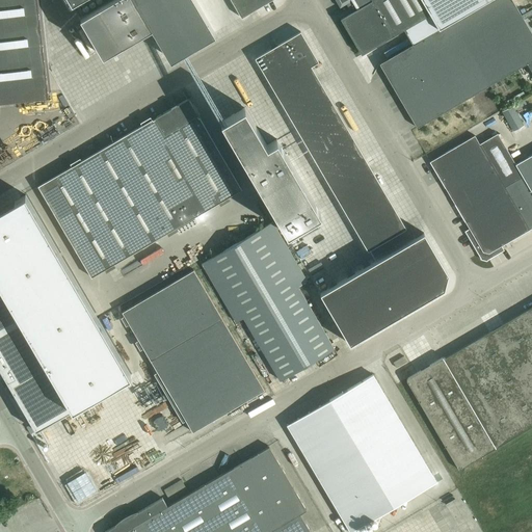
[(0,0),(0,97),(49,92),(38,0),(0,0)]
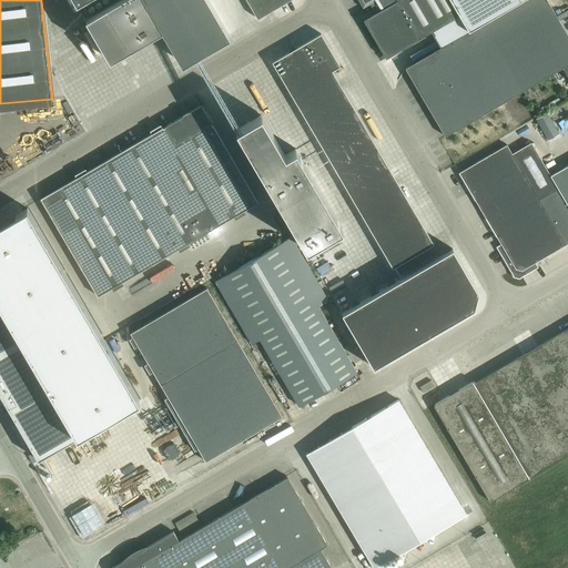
[(162,28),(145,0),(113,0),(105,6),(95,11),(87,17),(111,58),(120,53),(130,47),(162,28)]
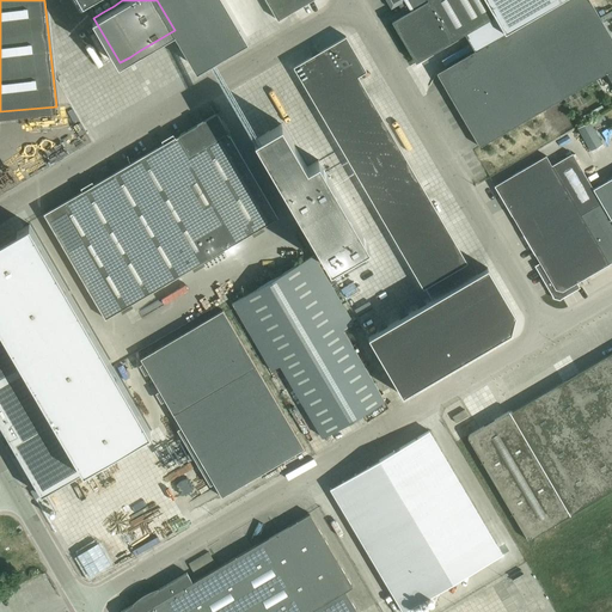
[(157,0),(175,30),(196,67),(246,37),(225,0),(157,0)]
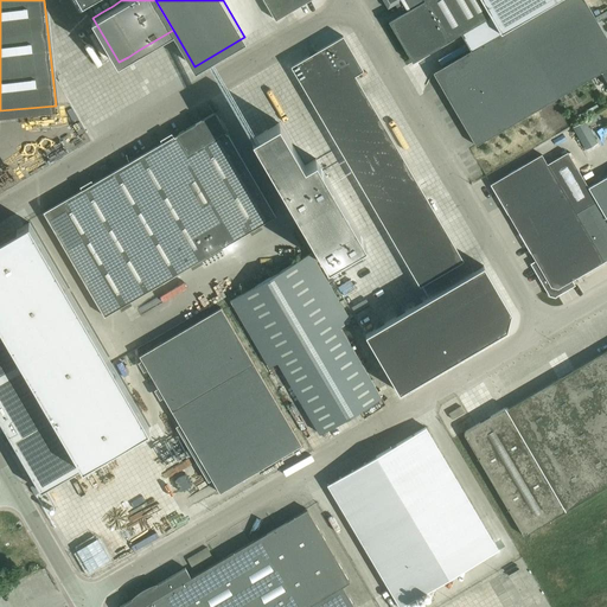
[(263,0),(275,20),(308,0),(263,0)]
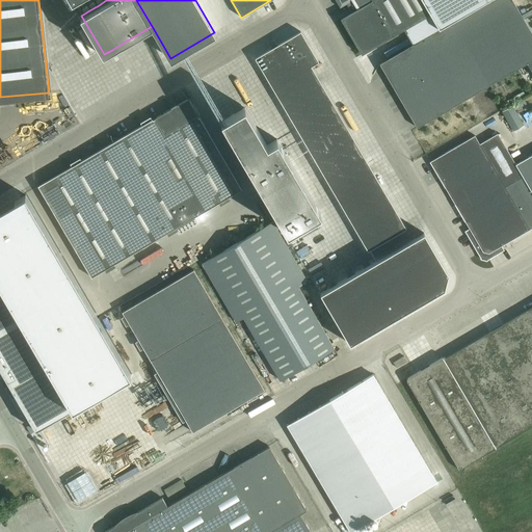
[(337,0),(340,5),(346,2),(351,12),(341,19),(362,54),(403,29),(413,45),(452,22),(460,17),(488,0),(337,0)]
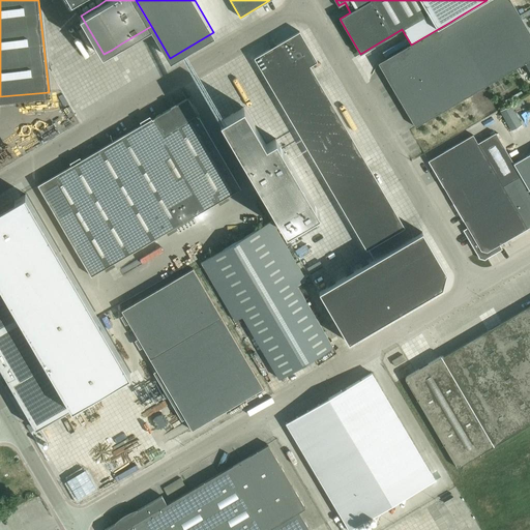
[(487,0),(459,17),(450,22),(487,85),(488,84),(525,62),(529,71),(529,34),(509,0),(487,0)]
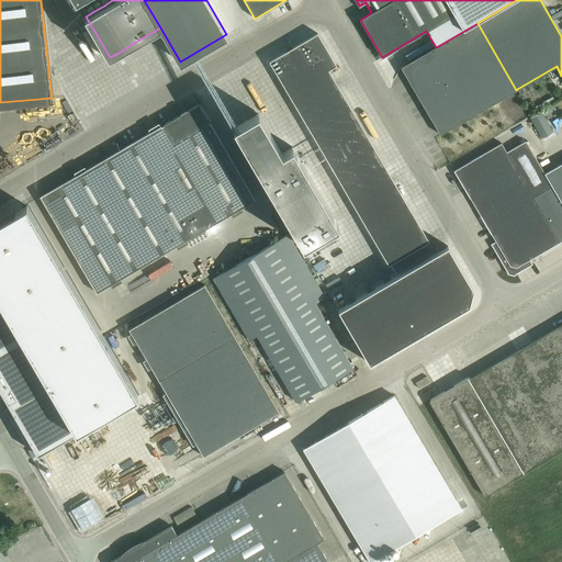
[(436,47),(401,67),(414,88),(414,87),(429,112),(428,113),(440,134),(516,90),(478,23),(436,47)]
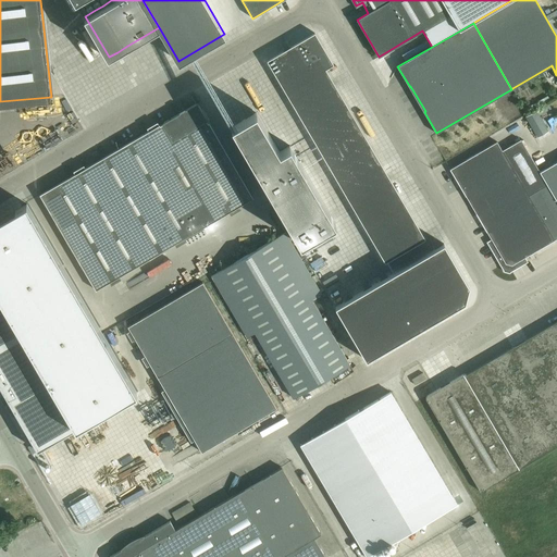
[(312,36),(265,64),(383,265),(423,243),(323,72),(331,67),(330,66),(326,69),(318,54),(322,52),(320,50),(312,36)]
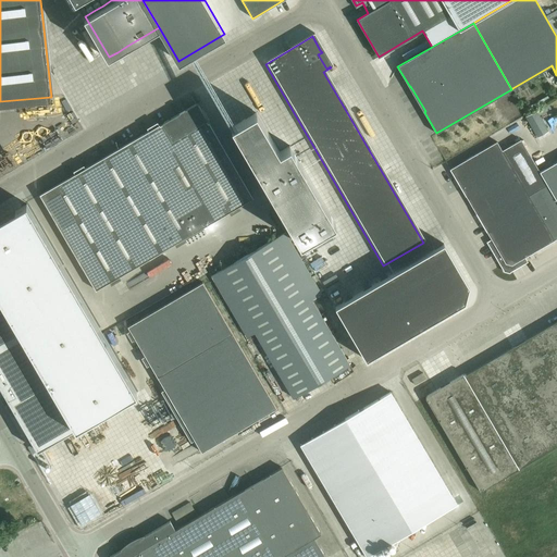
[(86,59),(52,74),(75,124),(109,109),(86,59)]
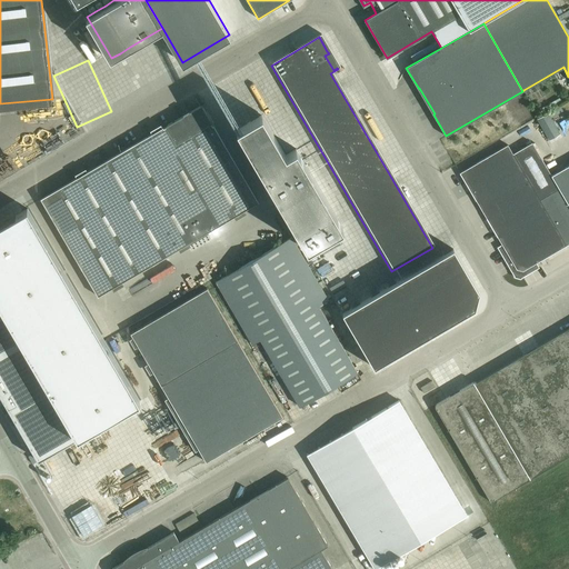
[(276,111),(282,108),(278,97),(271,100),(276,111)]
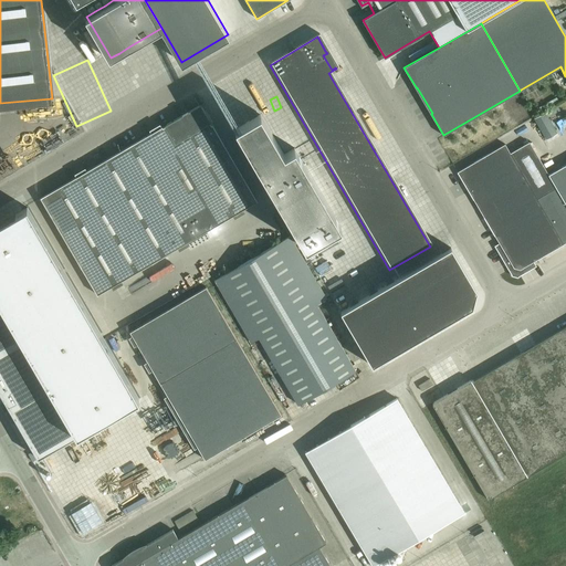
[(52,100),(44,114),(60,122),(66,107),(52,100)]
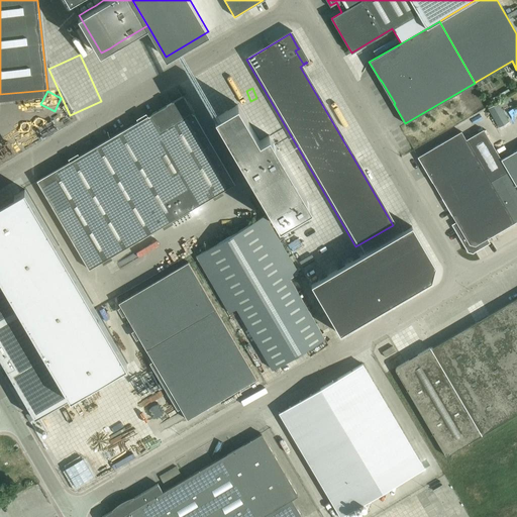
[(193,114),(192,112),(193,112),(183,95),(149,115),(150,115),(148,116),(147,116),(37,181),(89,269),(234,184),(194,114),(193,114)]
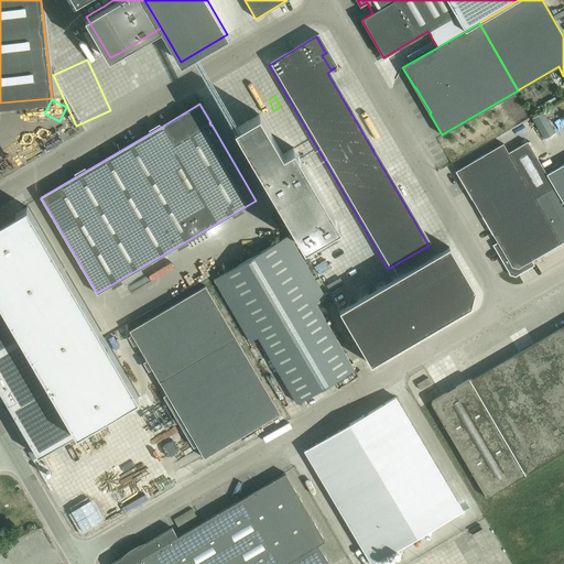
[(543,111),(532,118),(544,138),(554,132),(543,111)]
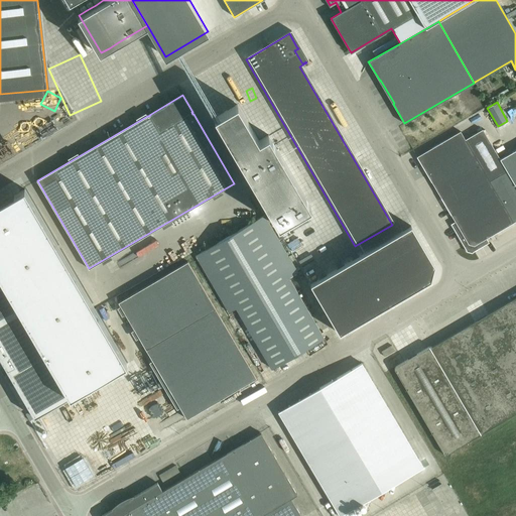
[(215,117),(278,226),(310,207),(268,135),(258,140),(237,104),(215,117)]
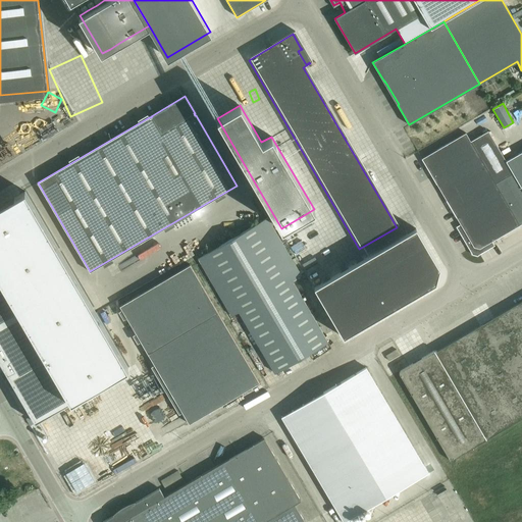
[(466,133),(422,158),(461,224),(457,226),(470,249),(469,249),(472,254),(477,255),(480,254),(479,253),(493,245),(491,242),(521,222),(521,188),(506,161),(487,131),(470,141),(466,133)]
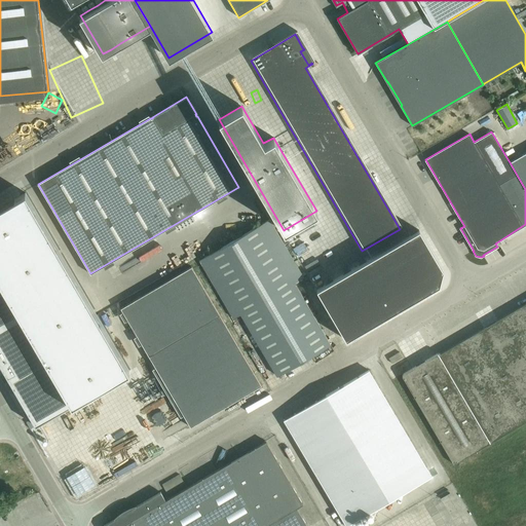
[(525,152),(510,162),(525,189),(525,152)]
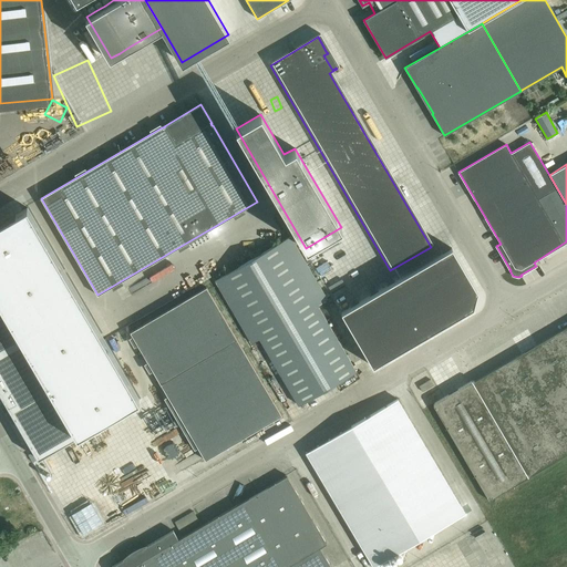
[(27,207),(0,223),(0,393),(38,459),(138,400),(27,207)]
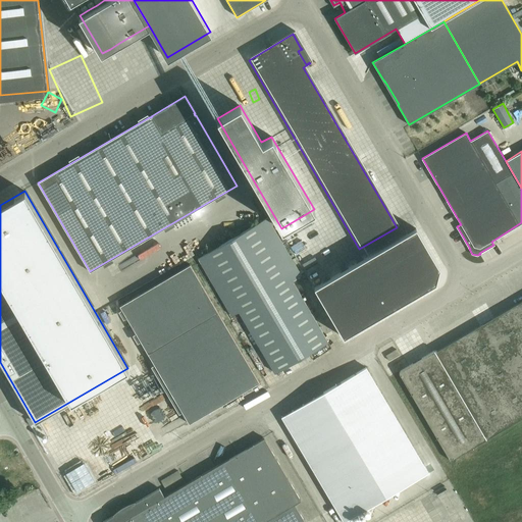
[(301,275),(267,217),(198,258),(231,315),(239,311),(275,373),(327,342),(292,280),(301,275)]
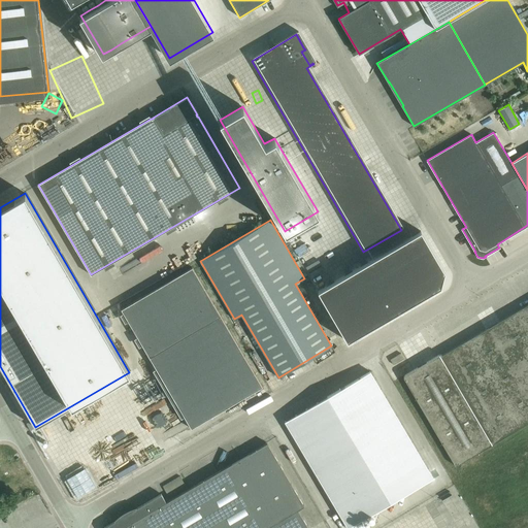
[(421,231),(318,291),(348,341),(440,287),(441,282),(442,277),(444,271),(421,231)]
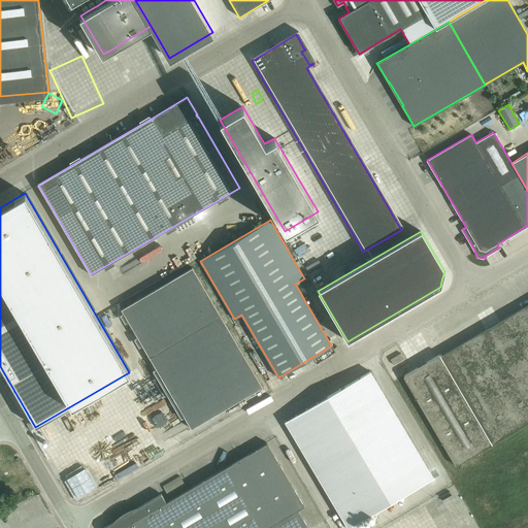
[(191,428),(262,387),(192,267),(121,309),(191,428)]
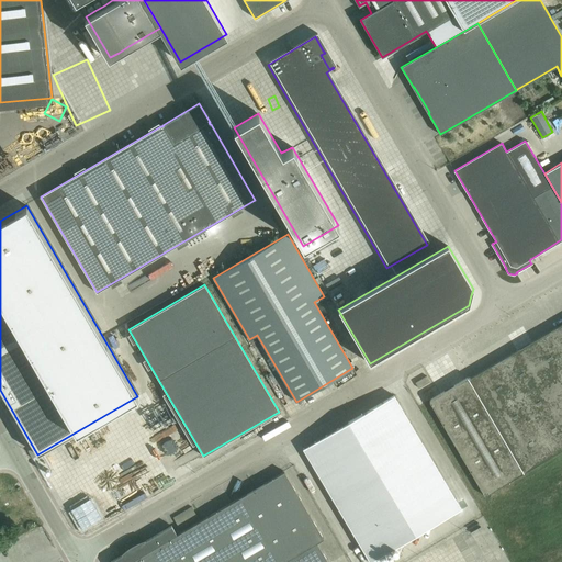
[(561,449),(561,323),(470,378),(468,377),(428,400),(484,495),(561,449)]
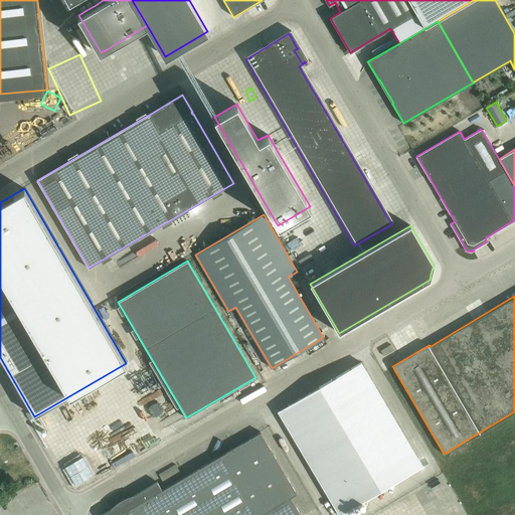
[(422,466),(360,361),(278,410),(339,514),(422,466)]
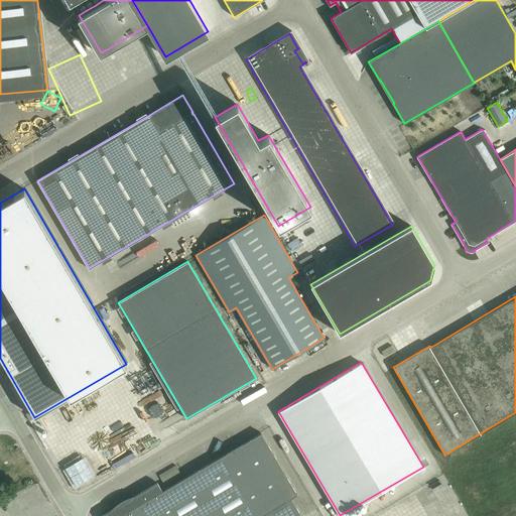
[(29,411),(25,413),(28,420),(33,417),(29,411)]
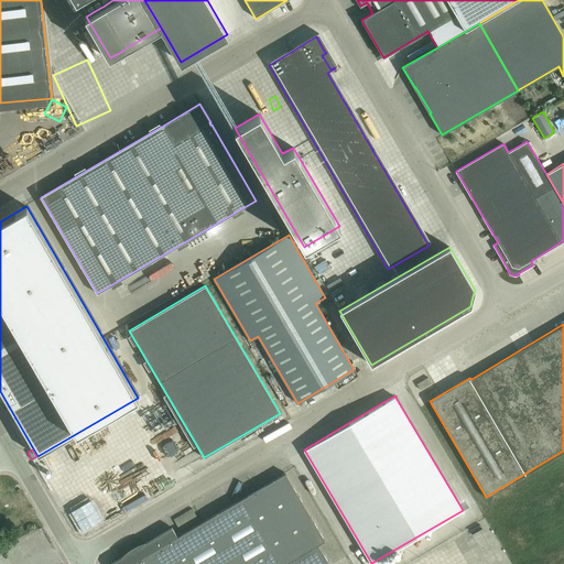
[(329,563),(324,554),(318,544),(325,541),(285,473),(177,537),(172,528),(155,537),(134,549),(134,552),(129,555),(128,553),(120,559),(111,563),(110,563),(329,563)]
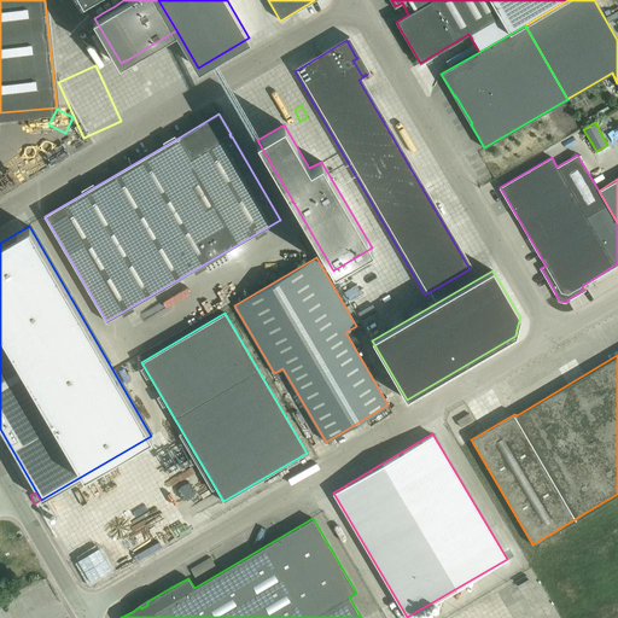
[(95,558),(100,570),(114,564),(109,552),(95,558)]
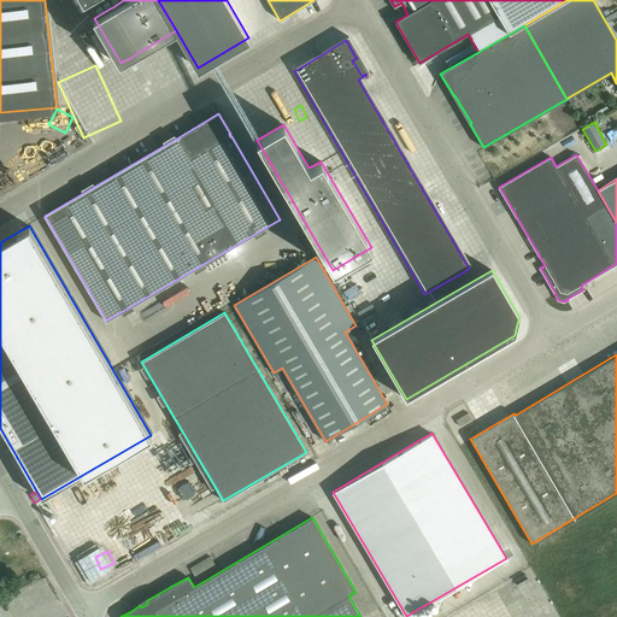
[(82,576),(87,574),(80,562),(75,564),(82,576)]
